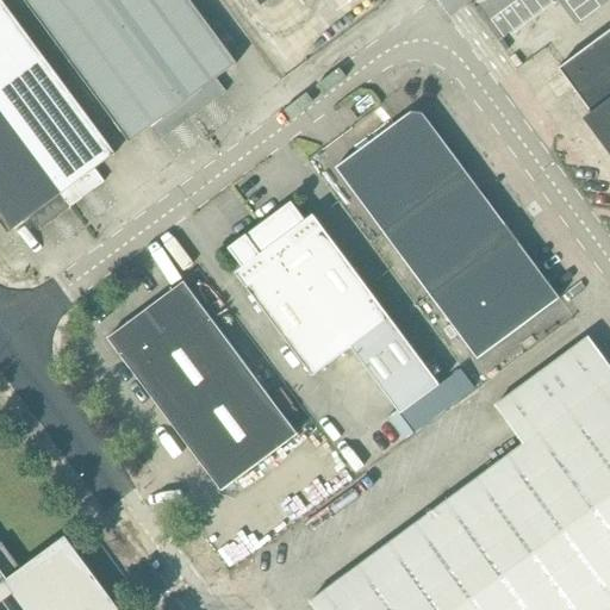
[(0,0),(0,110),(72,207),(105,182),(95,169),(116,154),(0,0)]
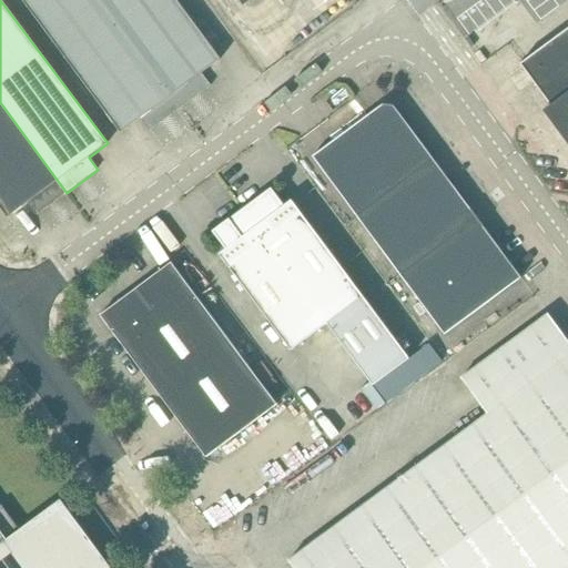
[(181,109),(100,0),(22,0),(121,133),(140,119),(150,132),(181,109)]
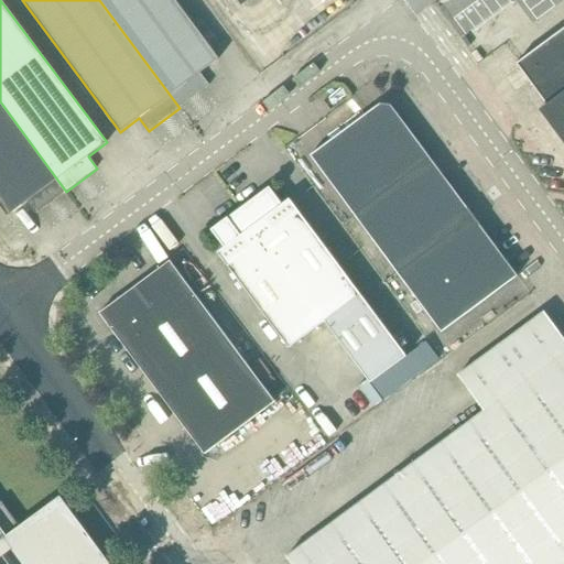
[(175,0),(99,0),(180,108),(209,86),(201,73),(219,60),(175,0)]
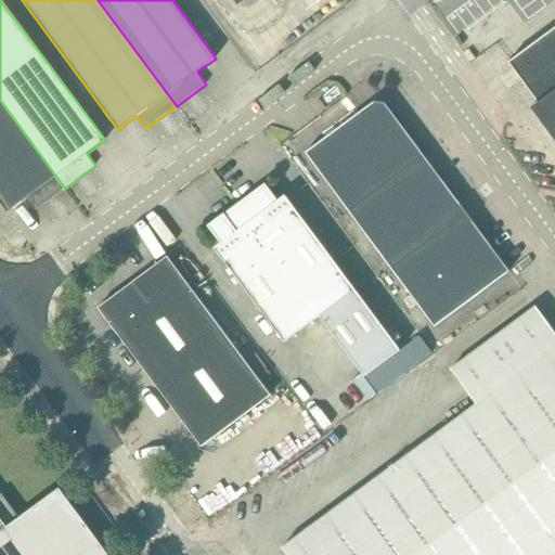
[(554,27),(510,62),(540,104),(532,110),(554,140),(554,27)]
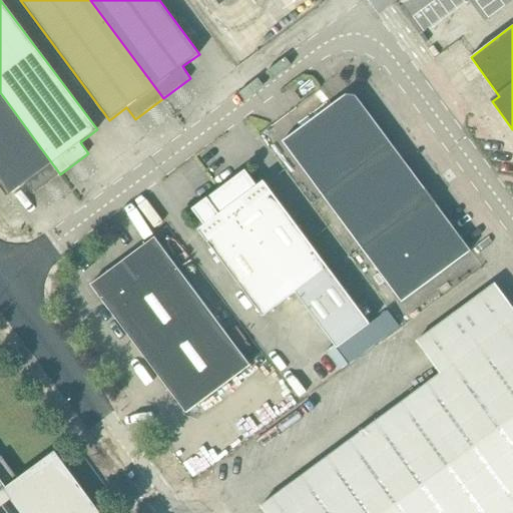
[(60,174),(0,92),(0,186),(8,196),(25,183),(33,194),(60,174)]
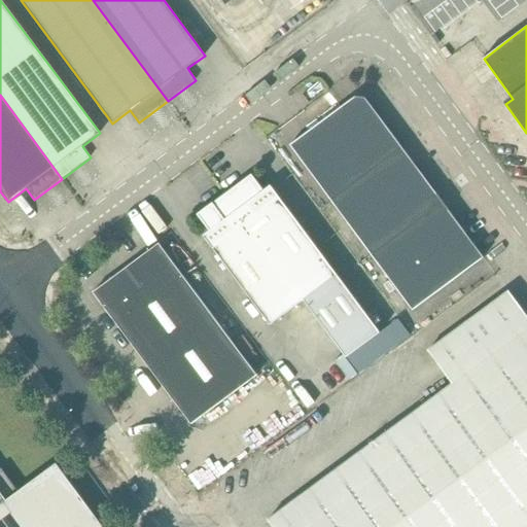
[(290,145),(325,197),(397,142),(365,99),(366,99),(355,97),(354,101),(290,145)]
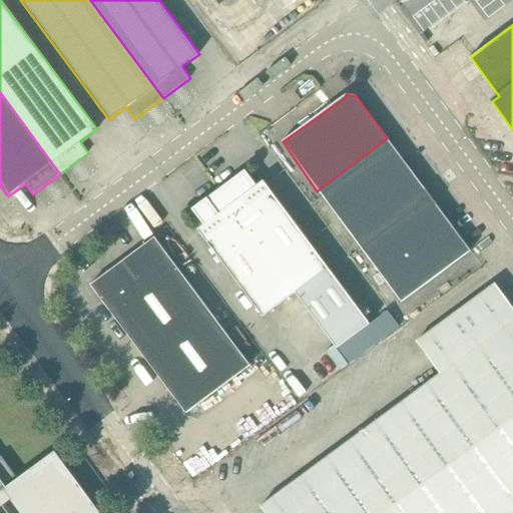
[(317,191),(354,243),(426,190),(387,138),(317,191)]
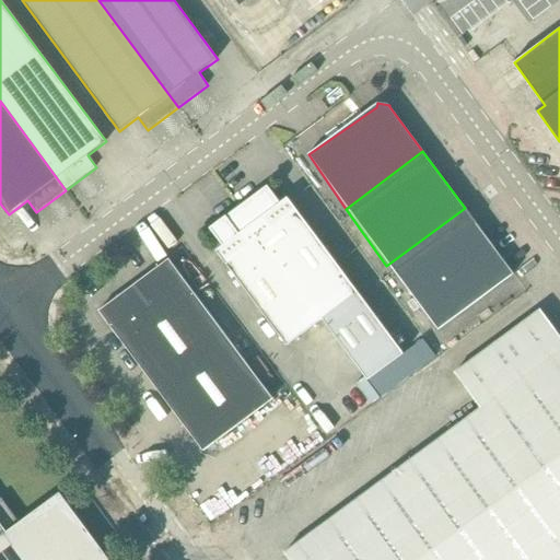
[(238,207),(323,318),(324,318),(369,380),(404,353),(358,292),(287,198),(286,199),(287,201),(282,205),(267,185),(238,207)]
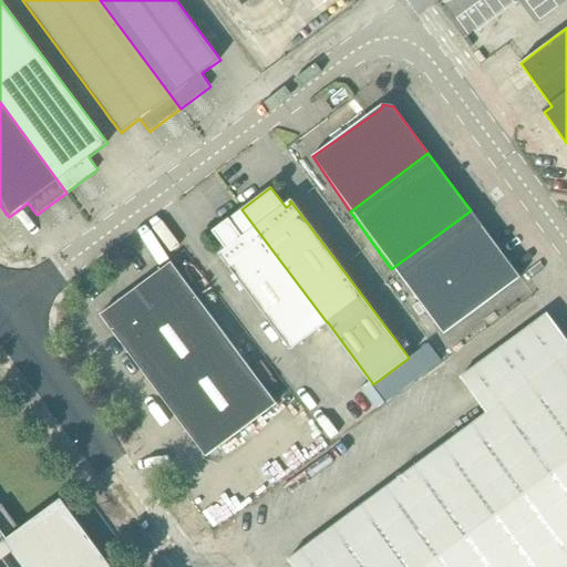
[(327,322),(241,209),(213,232),(227,251),(223,255),(220,253),(219,254),(290,350),(327,322)]
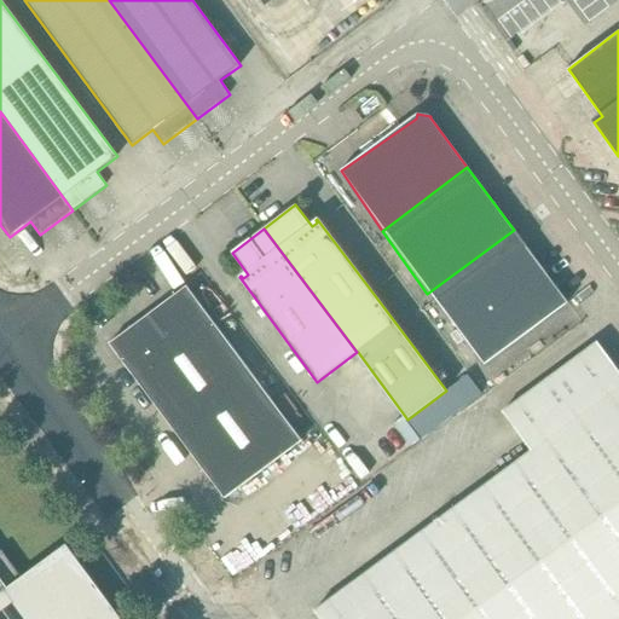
[(514,230),(427,294),(479,369),(568,304),(526,247),(527,247),(514,229),(514,230)]
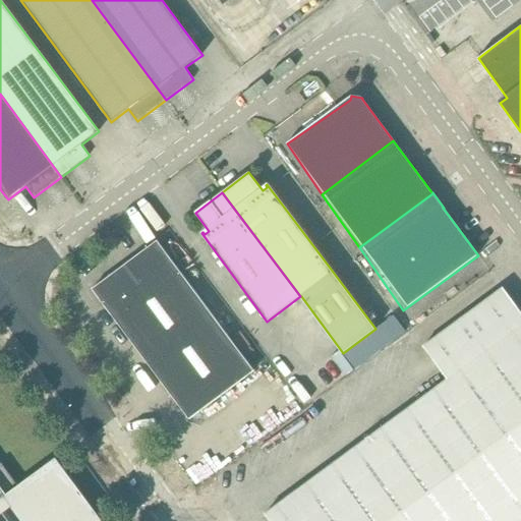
[(92,289),(189,420),(254,371),(157,241),(92,289)]
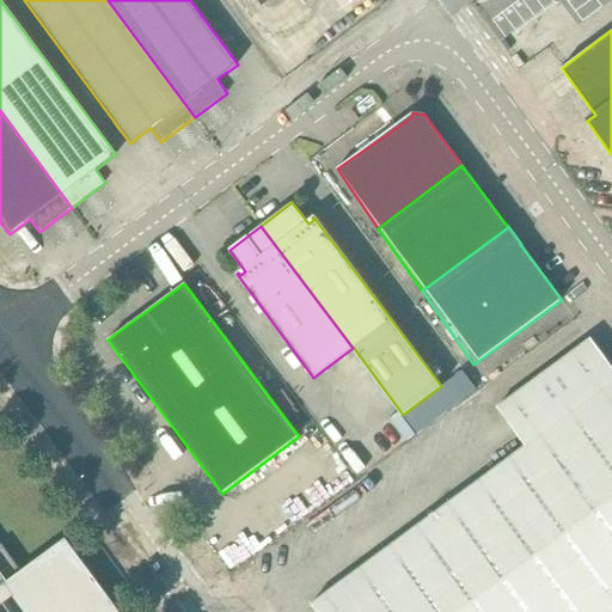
[(611,611),(611,367),(591,338),(497,408),(526,446),(311,605),(317,611),(611,611)]
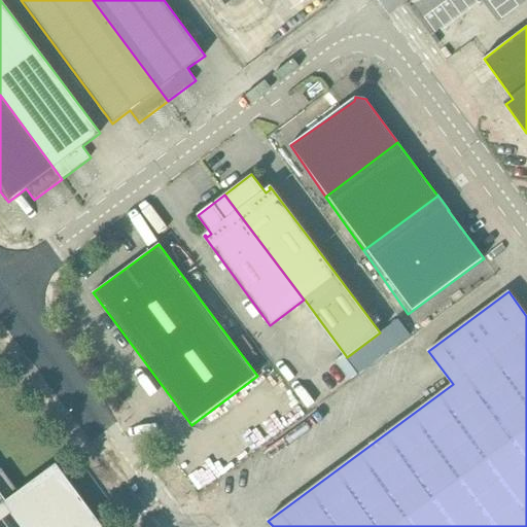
[(0,469),(0,526),(103,526),(57,464),(18,490),(1,468),(0,469)]
